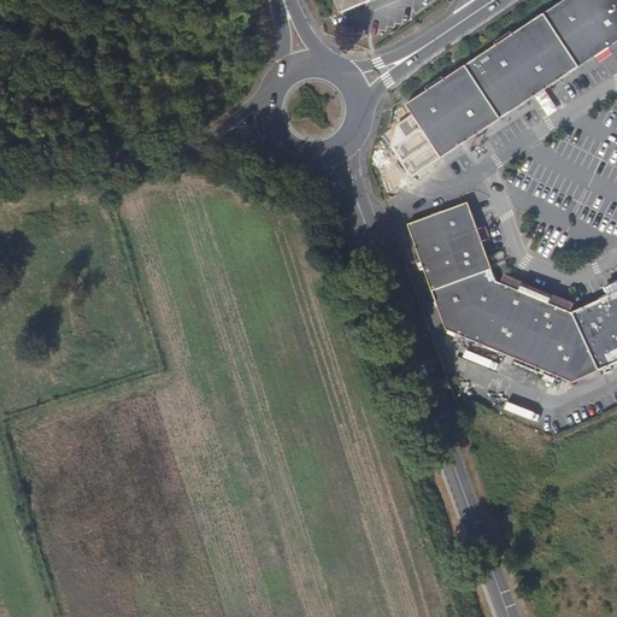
[(377,0),(339,0),(345,15),(377,0)]
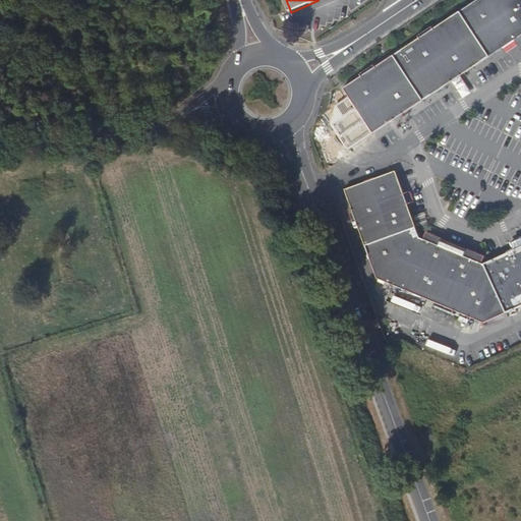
[(460,74),(520,35),(520,0),(475,0),(343,84),(372,130),(451,79),(460,74)]
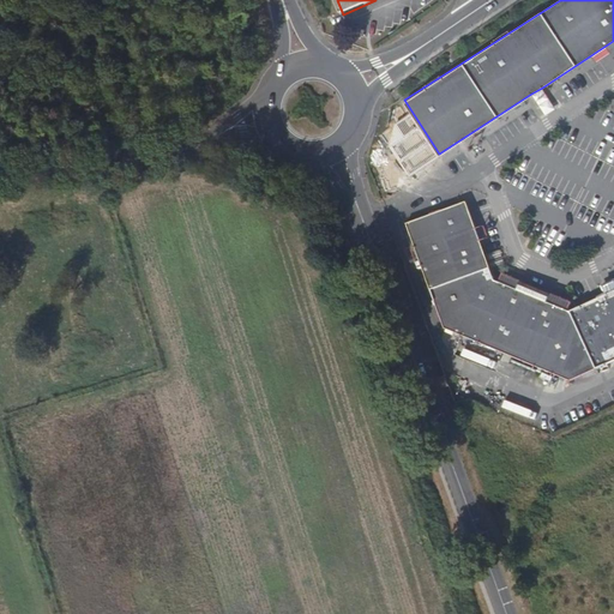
[(555,109),(542,88),(531,94),(546,115),(555,109)]
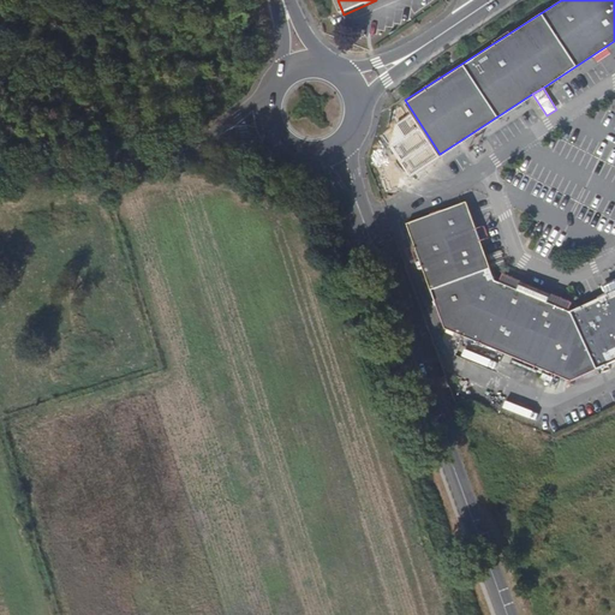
[(431,151),(421,157),(425,166),(436,160),(431,151)]
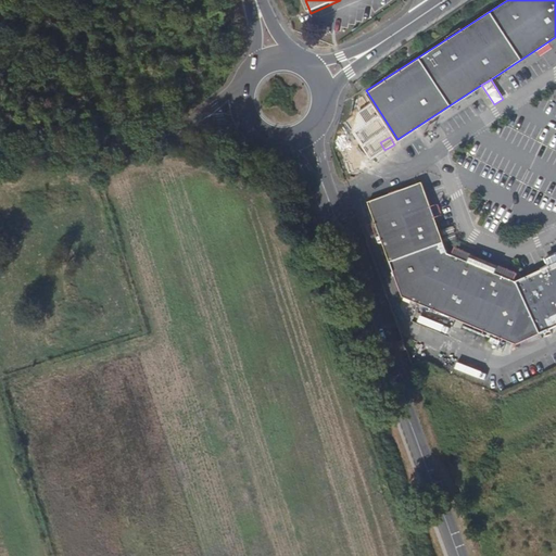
[(457,254),(455,261),(452,260),(445,245),(421,191),(369,214),(392,266),(408,304),(515,346),(555,327),(555,256),(550,261),(553,267),(521,285),(519,283),(521,276),(457,254)]
